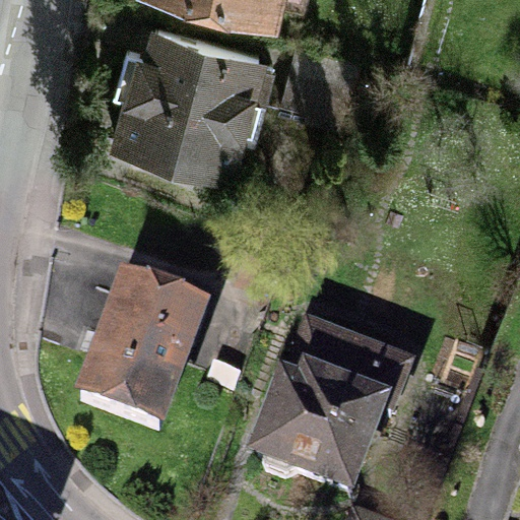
[(111,130),(233,161),(265,39),(143,7),(111,130)]
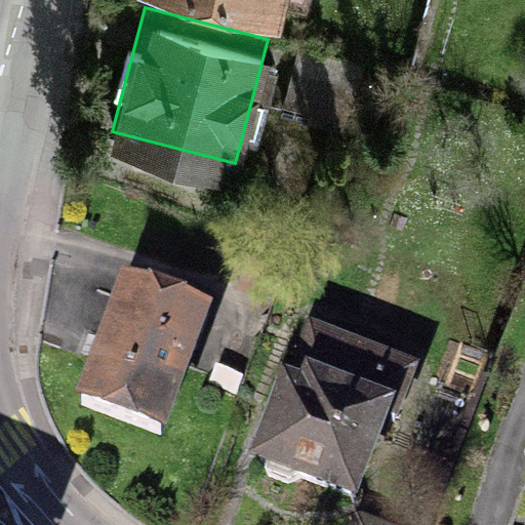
[(297,43),(281,108),(345,124),(362,59),(297,43)]
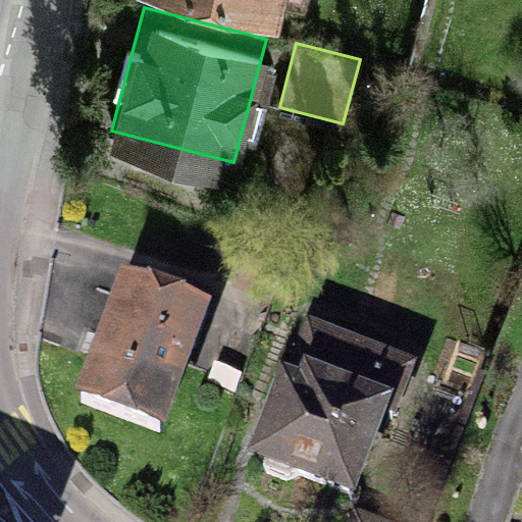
[(120,263),(75,390),(165,422),(210,296),(120,263)]
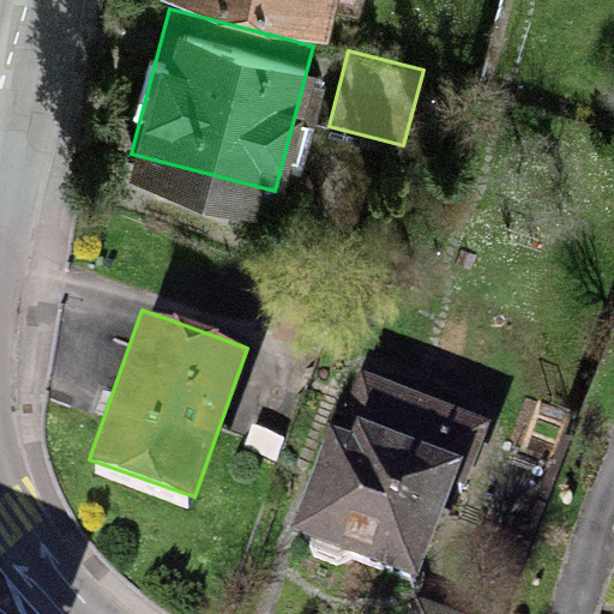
[(329,425),(288,525),(416,576),(455,479),(464,482),(488,421),(361,371),(338,428),(329,425)]
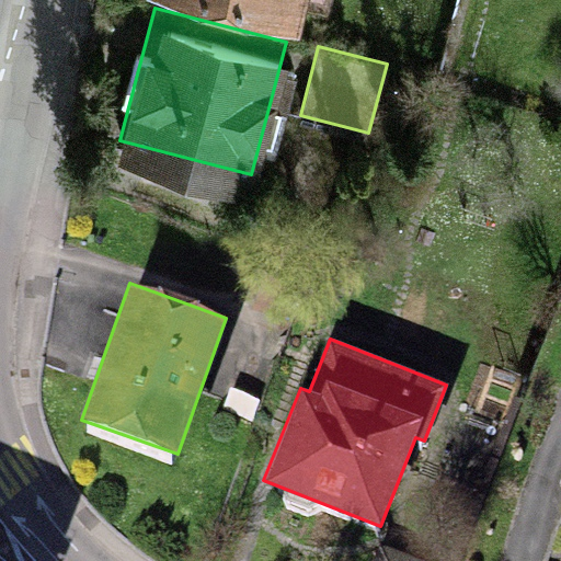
[(422,560),(379,545),(373,560),(422,560)]
